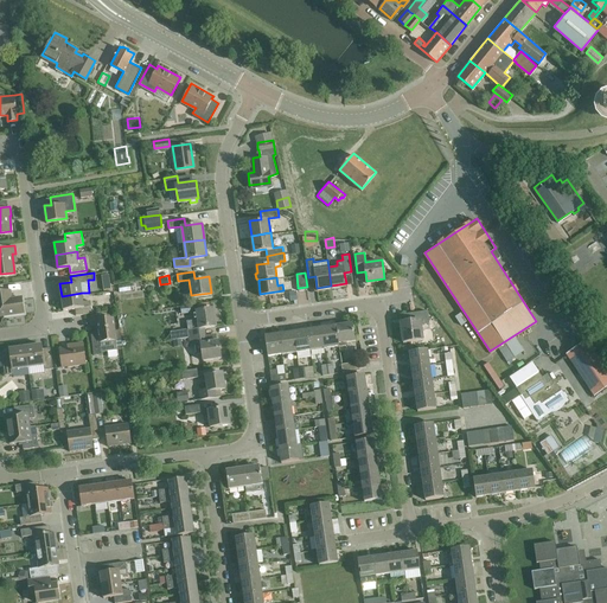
[(0,313),(24,310),(21,296),(11,297),(10,289),(0,289),(0,313)]
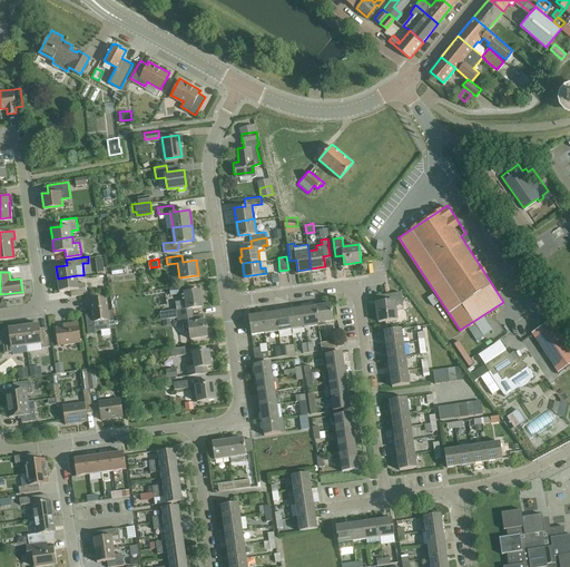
[(78,282),(77,275),(58,279),(59,290),(70,289),(71,294),(87,293),(85,281),(78,282)]
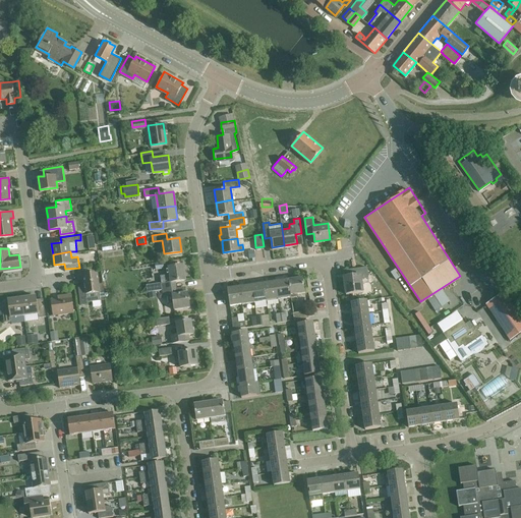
[(160,275),(162,288),(176,286),(175,280),(185,279),(183,264),(168,266),(169,273),(160,275)]
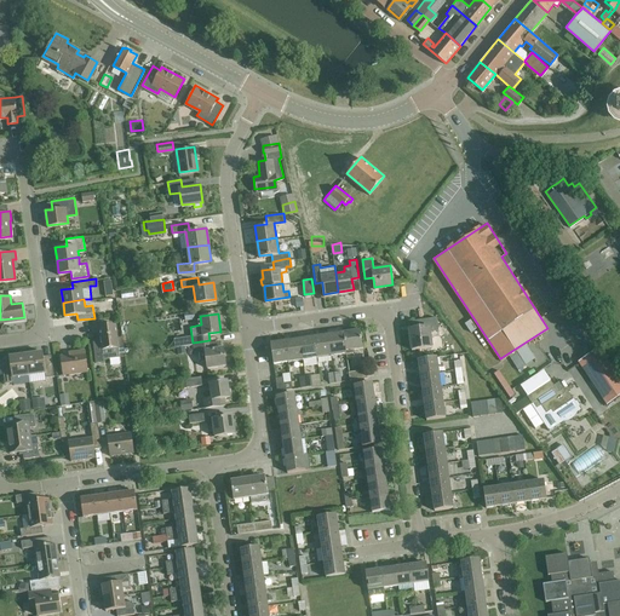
[(430,329),(438,328),(436,315),(418,318),(419,326),(408,327),(412,347),(432,345),(430,329)]
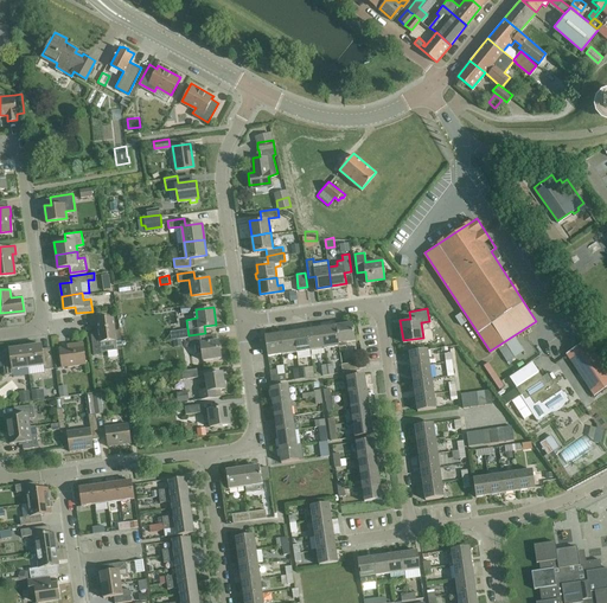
[(91,333),(94,353),(102,352),(102,350),(117,348),(115,337),(121,337),(120,328),(115,328),(113,316),(97,319),(98,332),(91,333)]
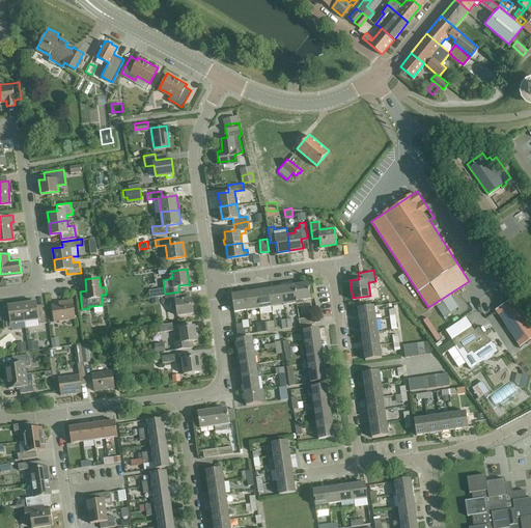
[(294,283),(297,302),(303,301),(302,298),(310,297),(308,281),(294,283)]
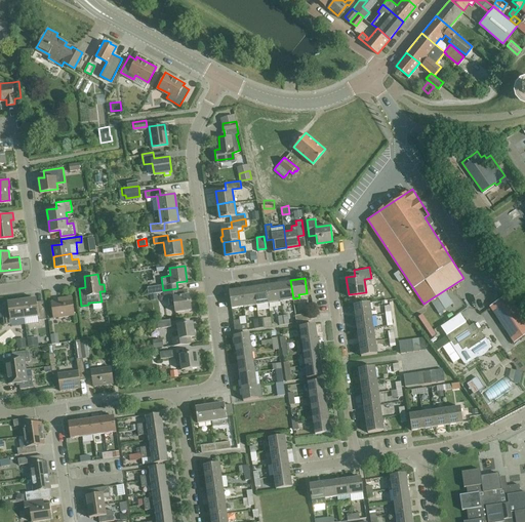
[(293,298),(290,280),(278,282),(281,299),(293,298)]
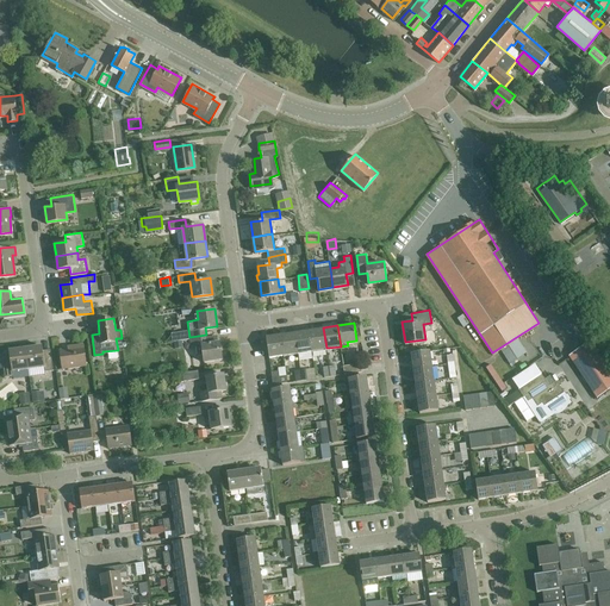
[(323,328),(309,330),(312,350),(327,348),(323,328)]
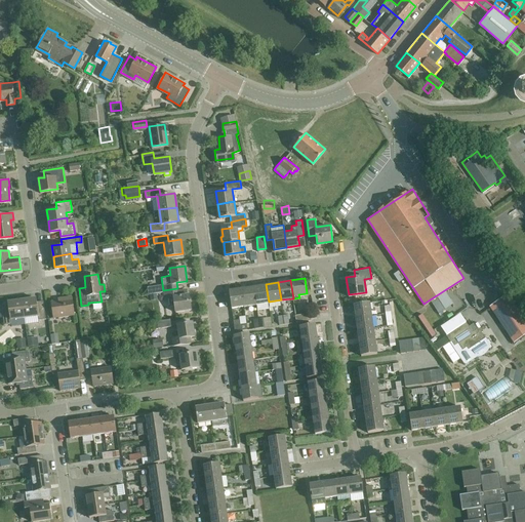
[(266,284),(253,285),(256,304),(269,302),(266,284)]
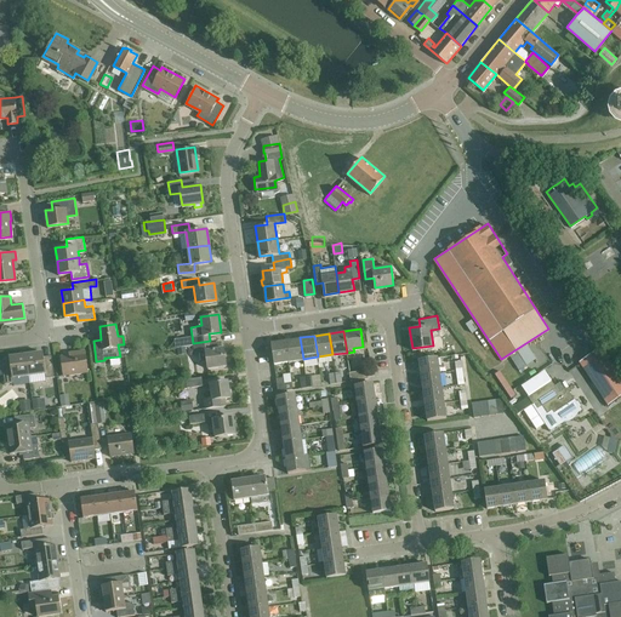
[(300,337),(285,340),(289,361),(303,359),(300,337)]
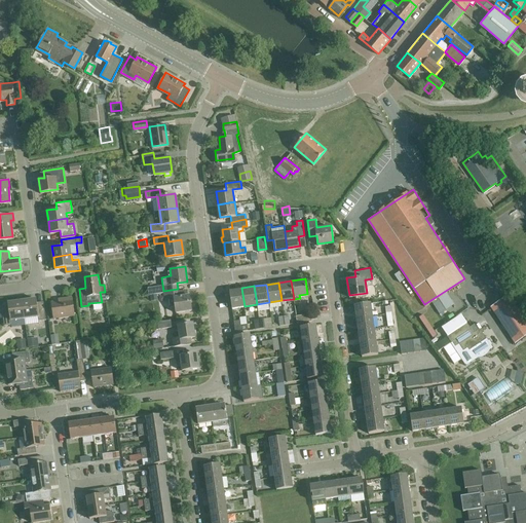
[(245,306),(241,288),(229,290),(232,307),(245,306)]
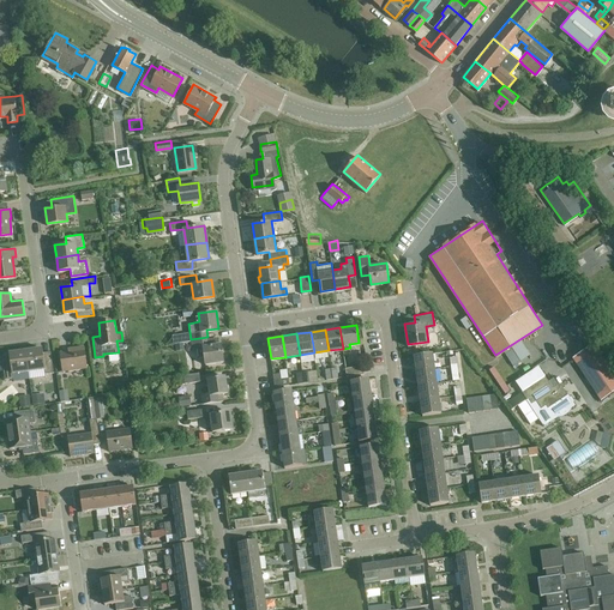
[(204,354),(205,363),(222,361),(220,343),(208,344),(208,337),(191,339),(192,346),(198,346),(199,355),(204,354)]
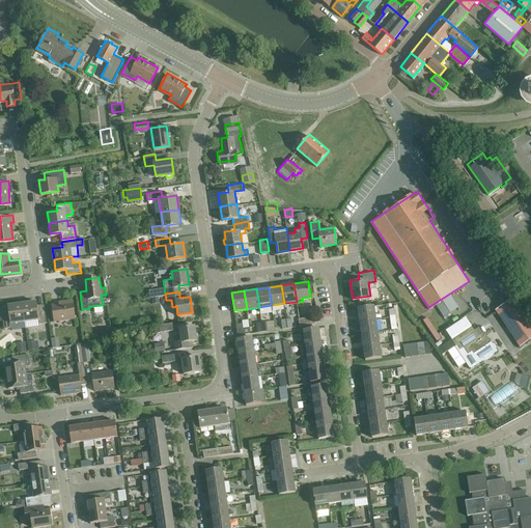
[(452,292),(439,303),(447,313),(460,302),(452,292)]
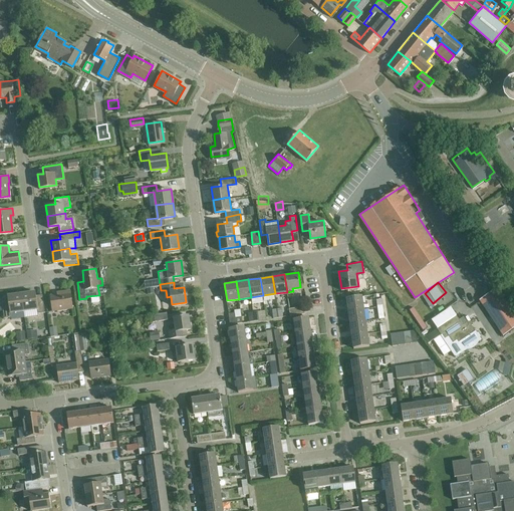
[(502,334),(513,326),(513,313),(496,287),(479,299),(502,334)]
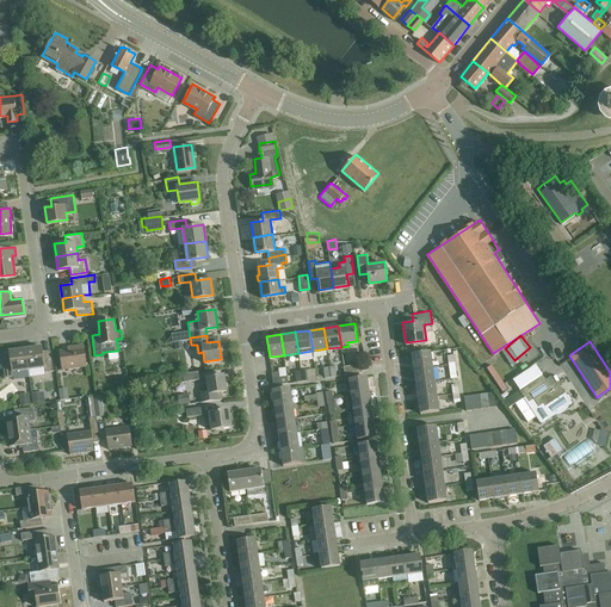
[(87,364),(84,344),(73,345),(73,347),(60,350),(62,367),(87,364)]
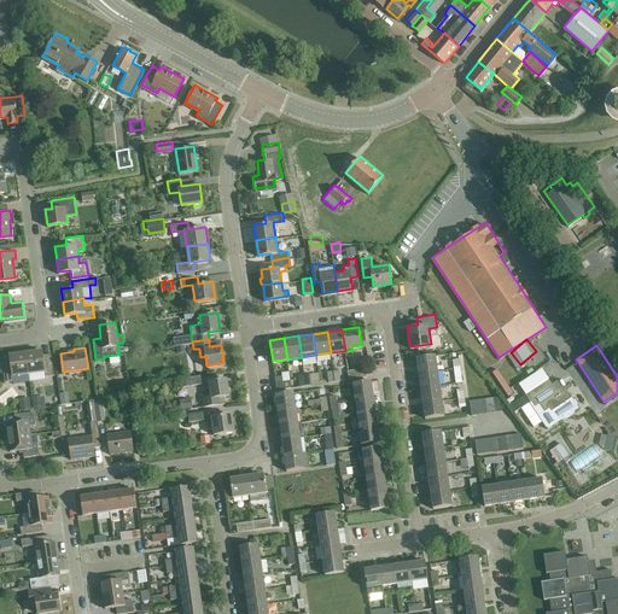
[(25,351),(29,372),(45,369),(46,374),(54,374),(51,352),(44,354),(42,349),(25,351)]
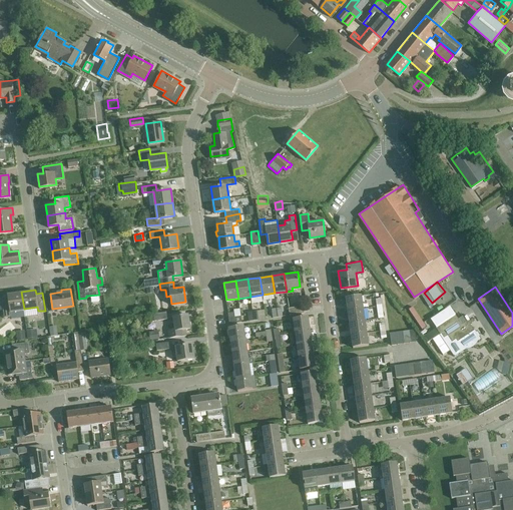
[(8,298),(1,299),(4,316),(11,315),(11,316),(24,315),(24,309),(21,292),(7,294),(8,298)]
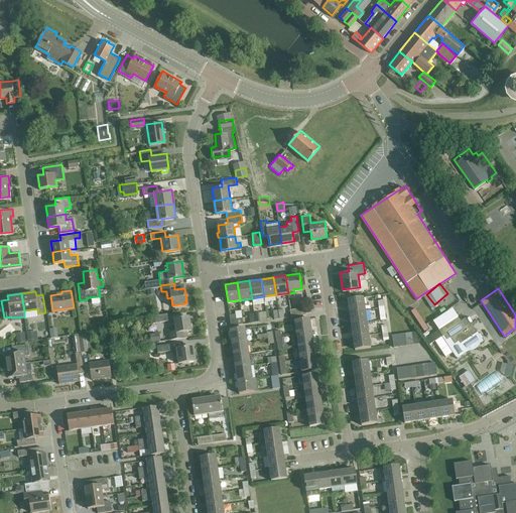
[(350,310),(365,308),(363,295),(348,297),(350,310)]
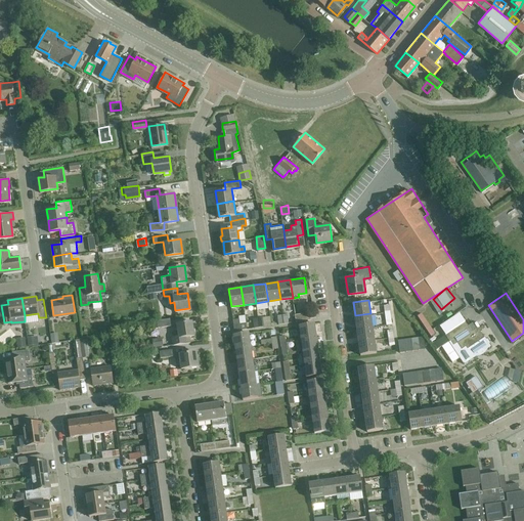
[(453,312),(437,326),(423,309),(417,315),(435,336),(456,316),(453,312)]
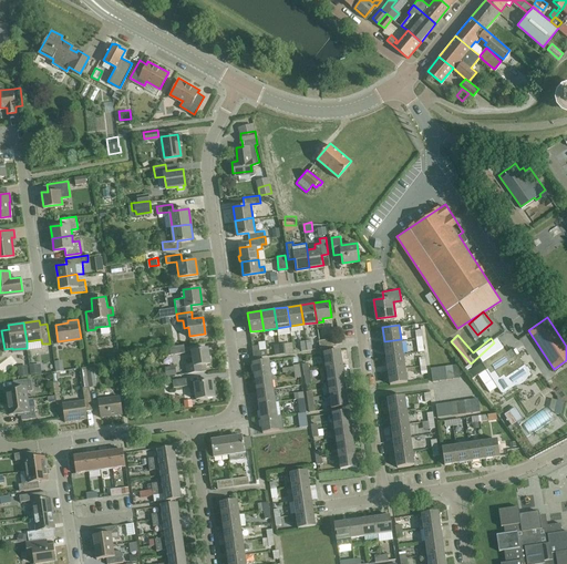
[(320,347),(336,345),(334,337),(319,339),(320,347)]
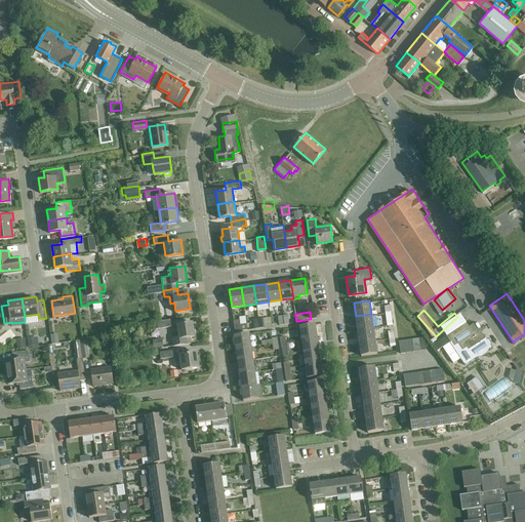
[(373,326),(371,314),(356,316),(358,328),(373,326)]
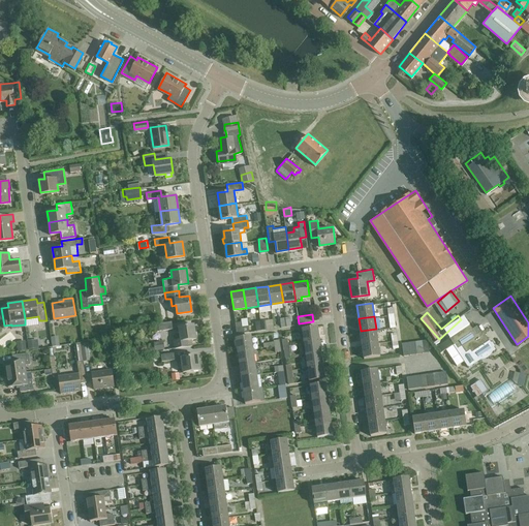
[(159,329),(173,327),(172,320),(158,322),(159,329)]
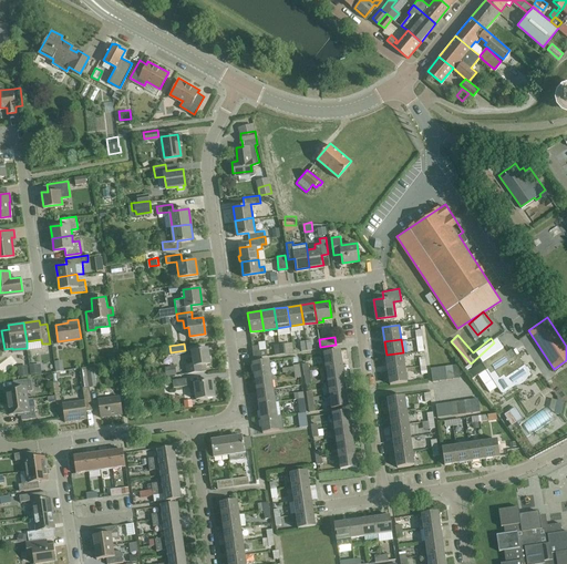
[(209,361),(207,346),(192,349),(193,362),(186,363),(187,372),(205,369),(204,362),(209,361)]
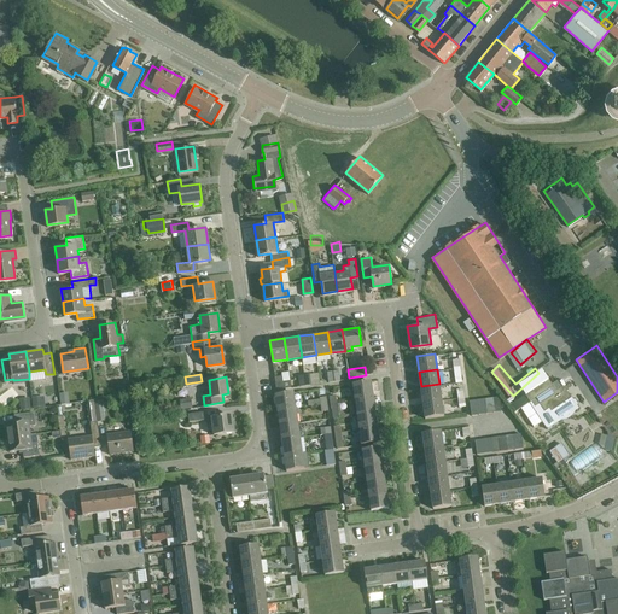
[(524,393),(508,403),(514,411),(520,407),(532,426),(542,420),(547,427),(561,419),(563,419),(565,417),(566,417),(569,416),(571,415),(572,413),(573,411),(575,410),(575,409),(578,407),(577,403),(575,397),(573,398),(572,396),(571,397),(563,385),(560,386),(558,381),(553,385),(548,378),(524,393)]
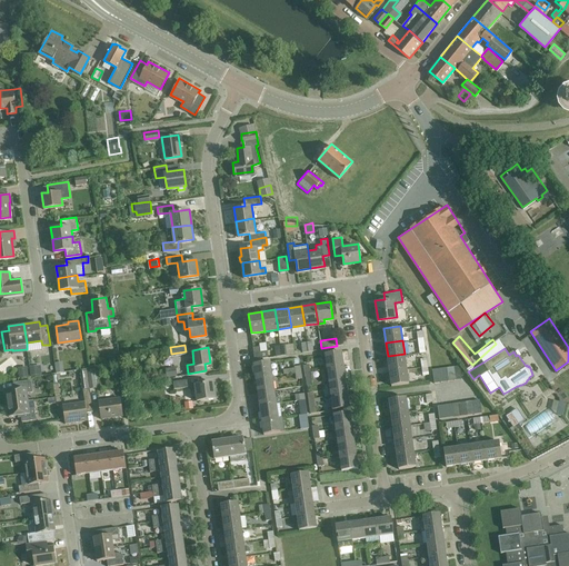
[(327,366),(343,364),(341,349),(325,351),(327,366)]
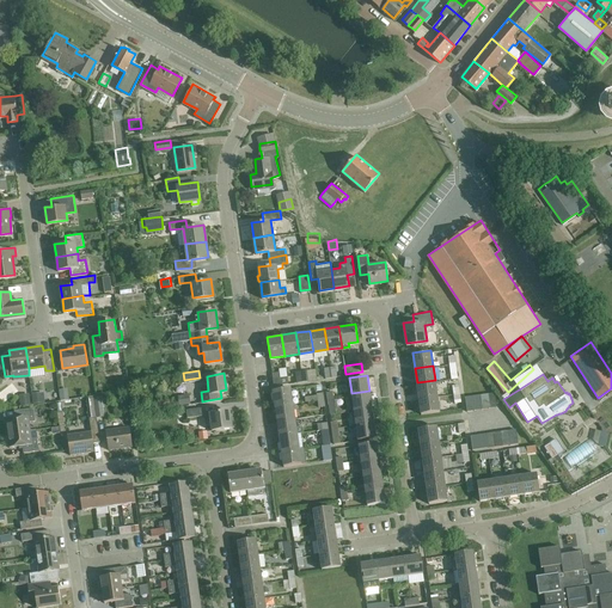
[(435,380),(417,382),(418,397),(436,394),(435,380)]
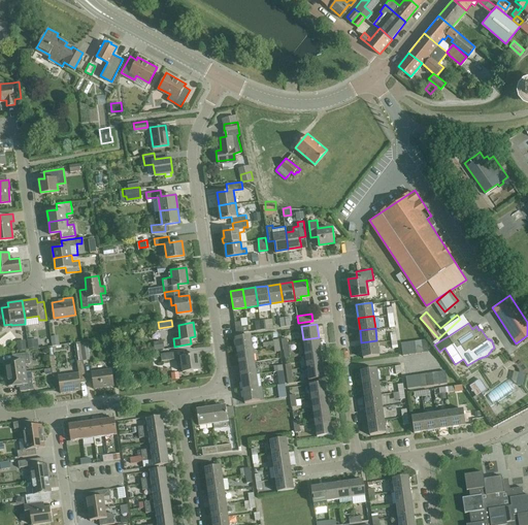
[(58,333),(51,334),(52,345),(59,343),(58,333)]
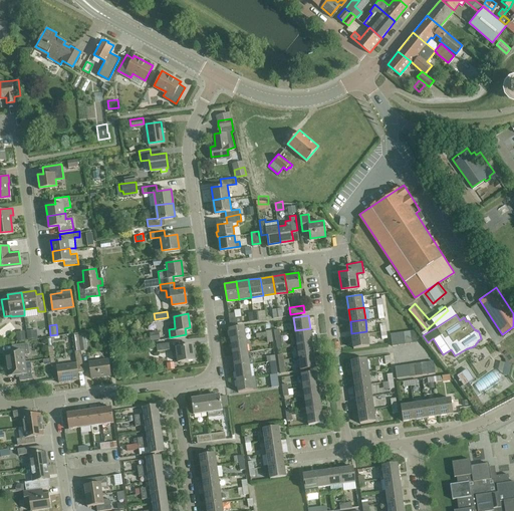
[(231,340),(246,337),(244,325),(229,327),(231,340)]
